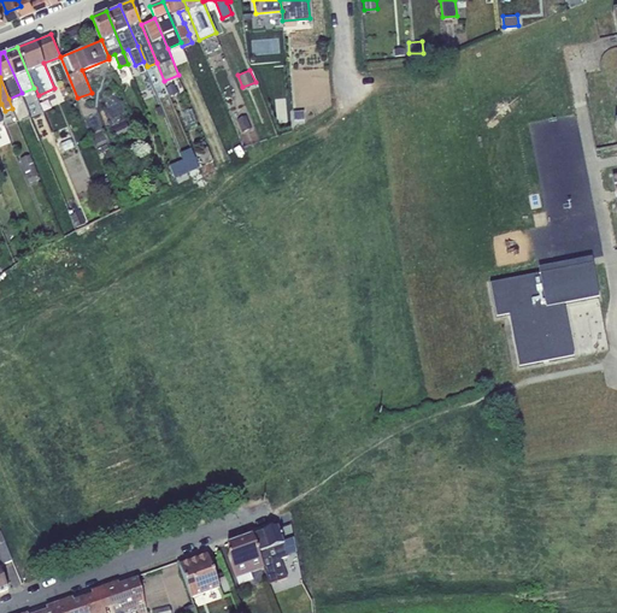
[(192,106),(183,110),(188,123),(189,122),(192,127),(197,124),(195,119),(197,119),(192,106)]
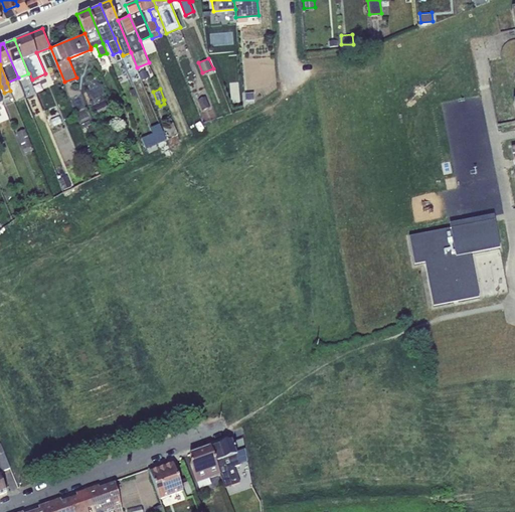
[(253,91),(244,91),(244,99),(253,99),(253,91)]
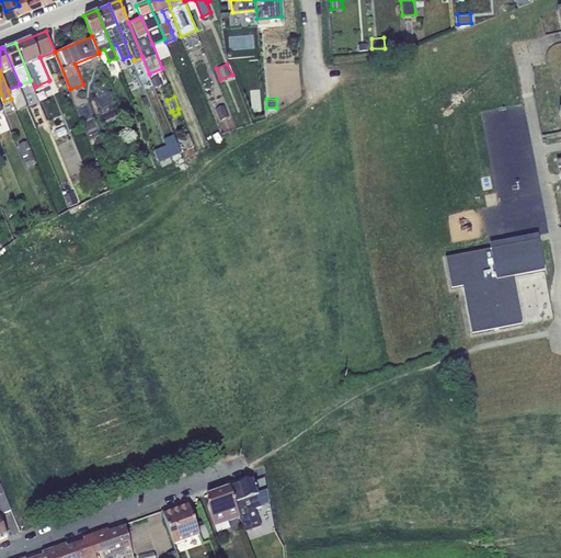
[(224,103),(215,106),(219,117),(229,114),(224,103)]
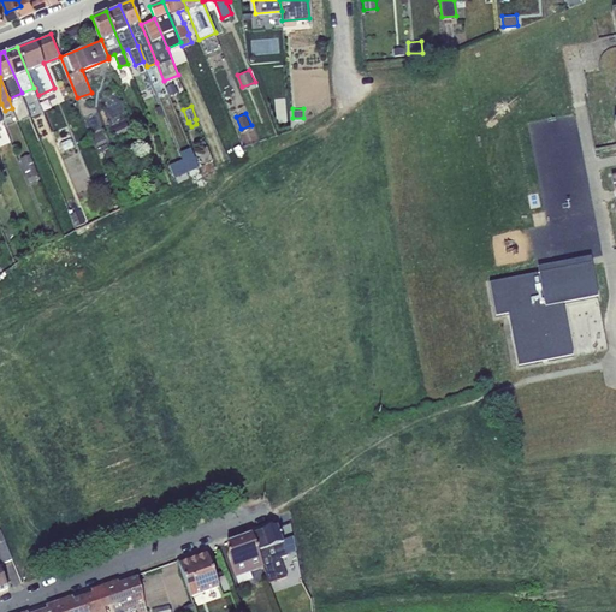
[(71,136),(60,141),(64,149),(73,144),(71,136)]
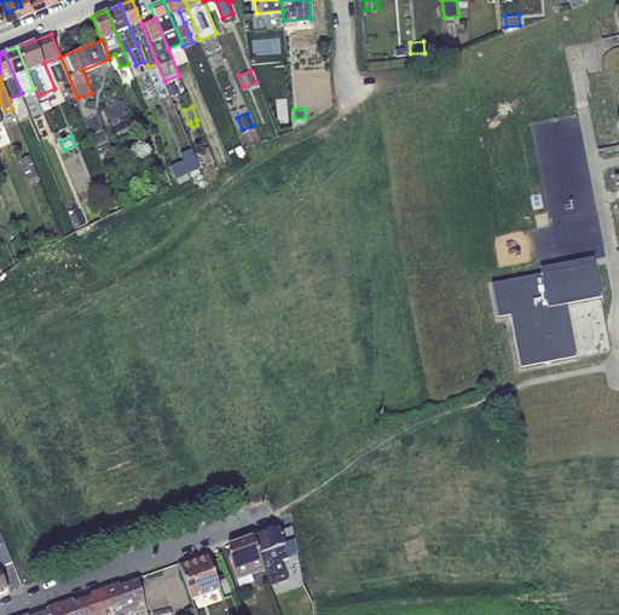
[(208,145),(200,149),(206,162),(214,158),(208,145)]
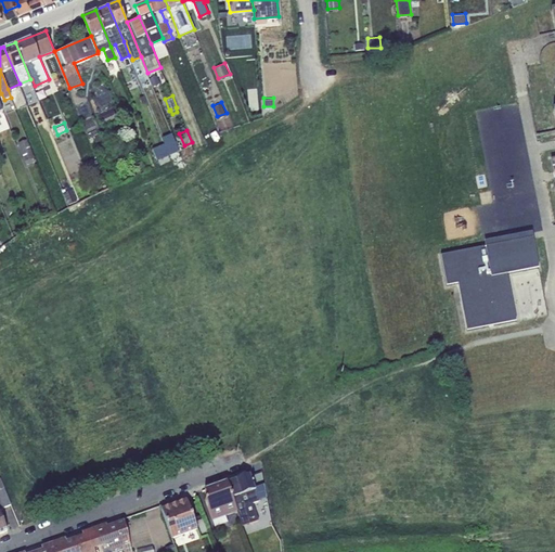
[(27,138),(17,141),(25,159),(26,158),(27,162),(35,159),(34,156),(34,155),(27,138)]
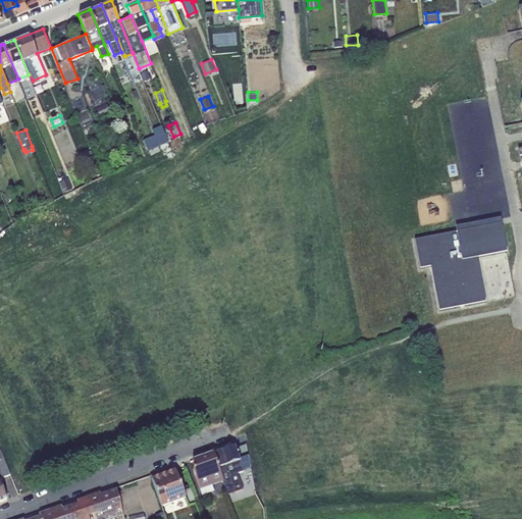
[(155,133),(143,139),(148,149),(159,143),(155,133)]
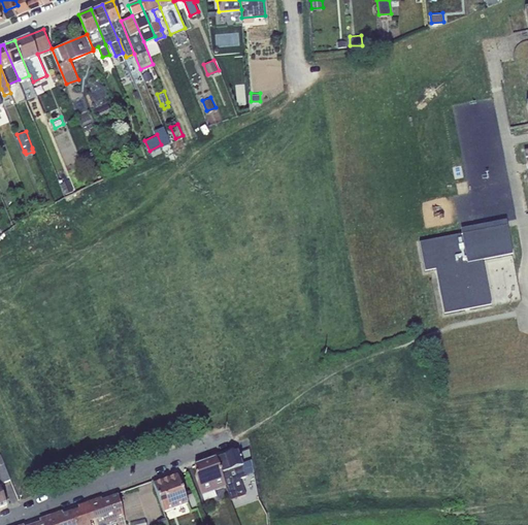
[(88,149),(78,153),(83,162),(92,158),(88,149)]
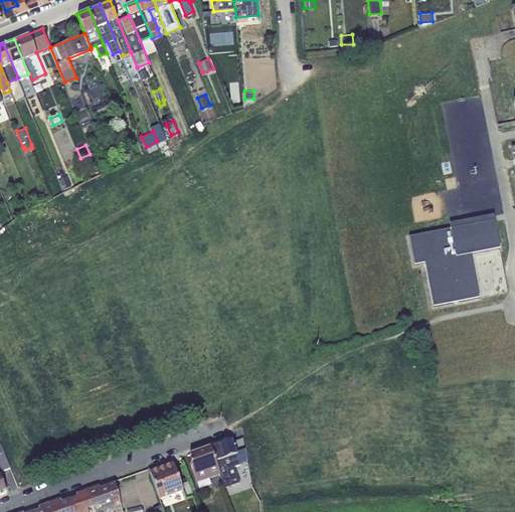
[(67,174),(58,178),(63,188),(71,185),(67,174)]
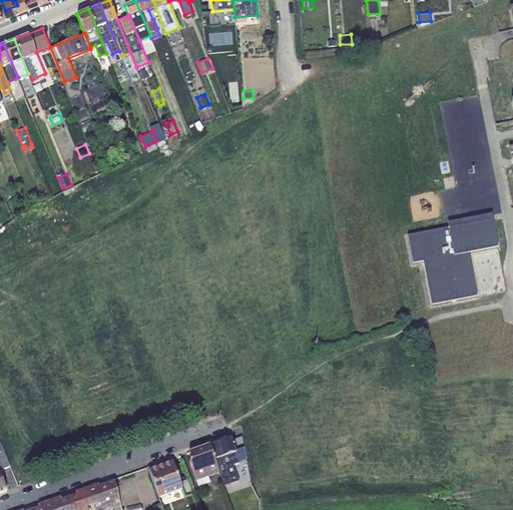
[(448,224),(407,232),(412,262),(423,260),(431,303),(477,294),(469,250),(499,244),(492,212),(448,221),(448,224)]
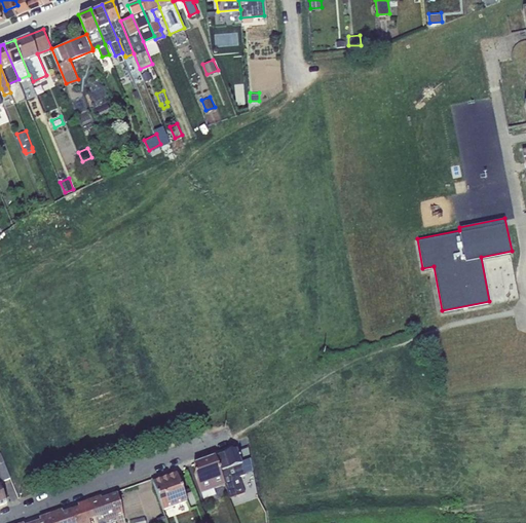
[(236,447),(215,454),(225,483),(230,496),(246,490),(239,475),(246,473),(241,459),(236,447)]
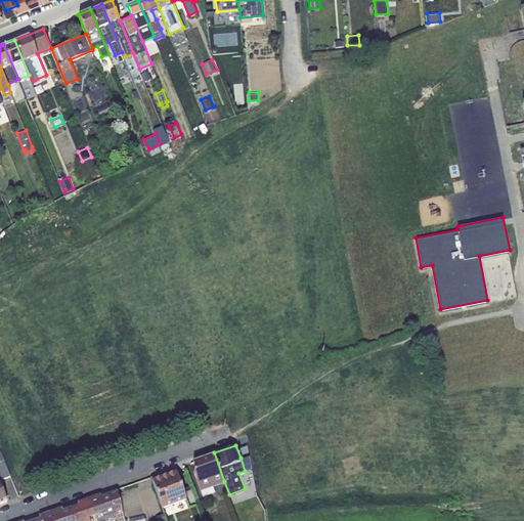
[(0,501),(6,498),(0,481),(0,479),(2,478),(2,477),(10,474),(0,451),(0,501)]
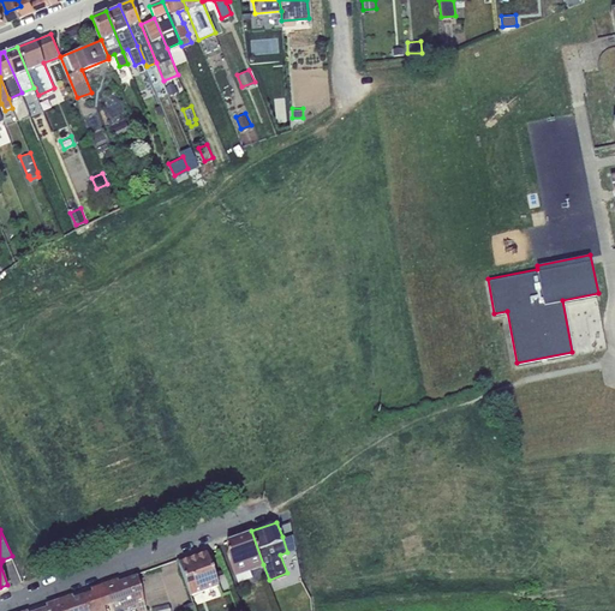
[(263,564),(251,531),(227,540),(238,581),(252,576),(250,569),(263,564)]
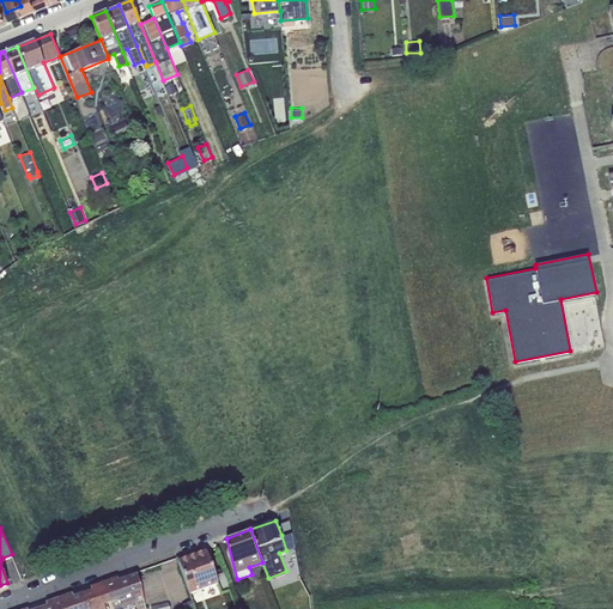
[(291,531),(281,535),(286,550),(295,546),(291,531)]
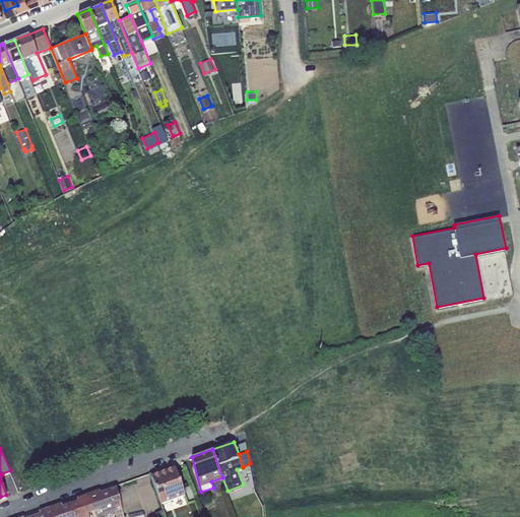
[(175,465),(150,474),(161,503),(185,494),(175,465)]
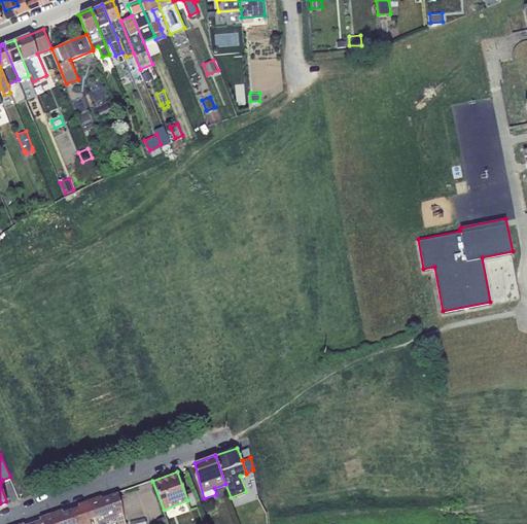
[(192,491),(186,492),(191,504),(197,503),(192,491)]
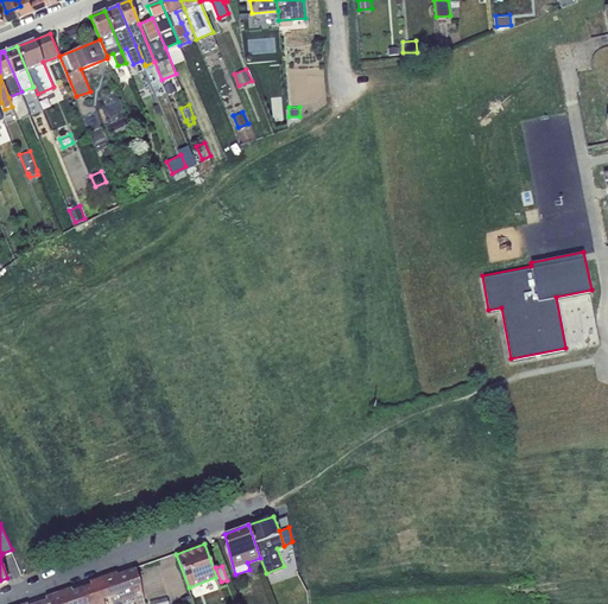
[(112,573),(103,577),(113,603),(122,603),(135,599),(137,603),(145,603),(135,568),(113,577),(112,573)]
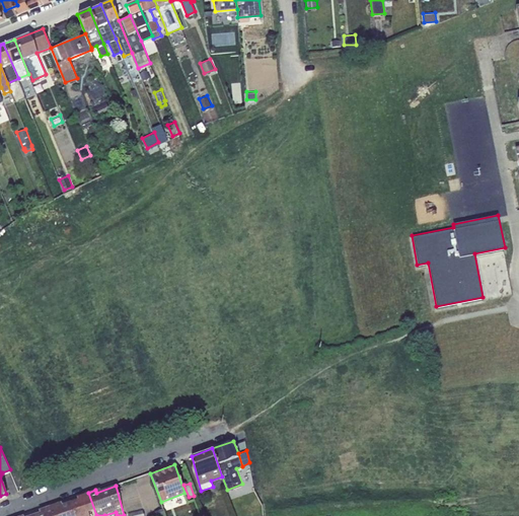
[(70,502),(75,515),(96,515),(88,493),(81,495),(82,498),(70,502)]
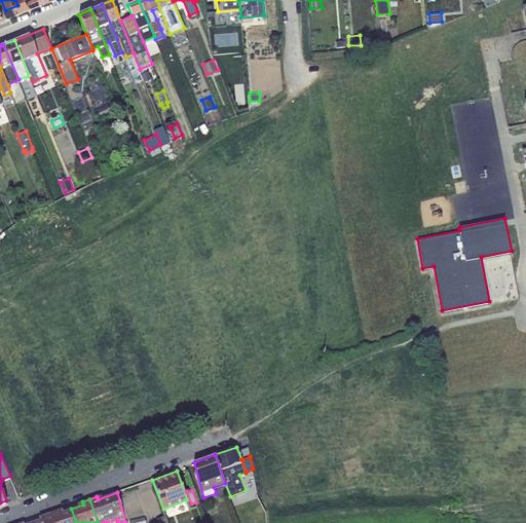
[(58,510),(50,513),(53,522),(76,522),(71,509),(59,513),(58,510)]
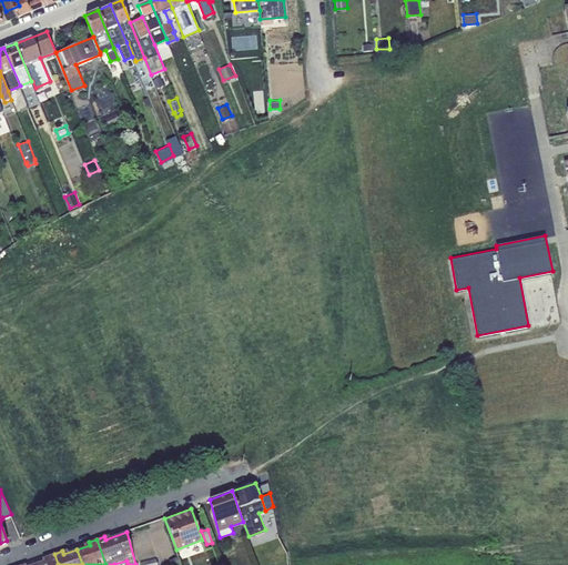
[(48,558),(34,564),(58,564),(54,554),(47,556),(48,558)]
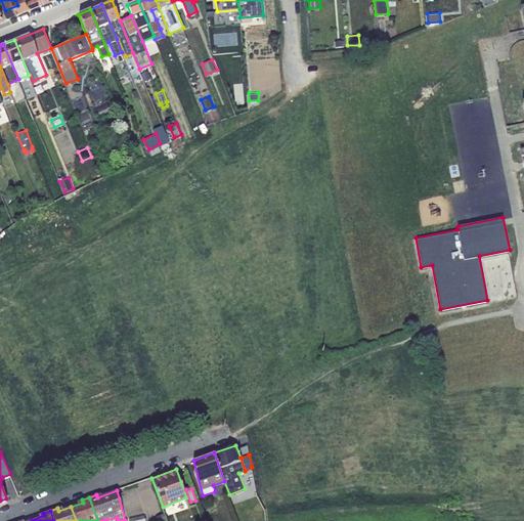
[(167,520),(165,512),(156,515),(158,520),(167,520)]
